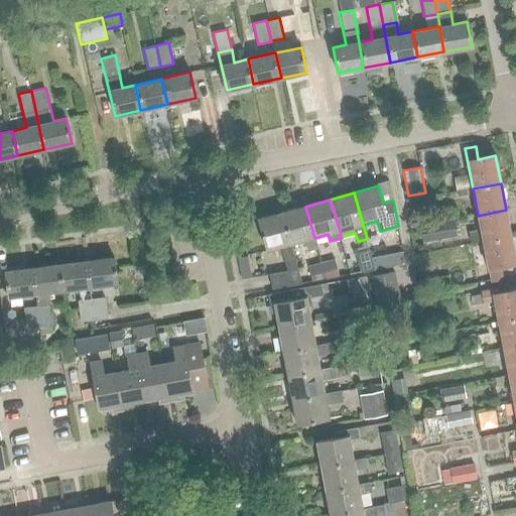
[(317,249),(314,238),(305,207),(282,213),(290,245),(304,241),(307,252),(317,249)]
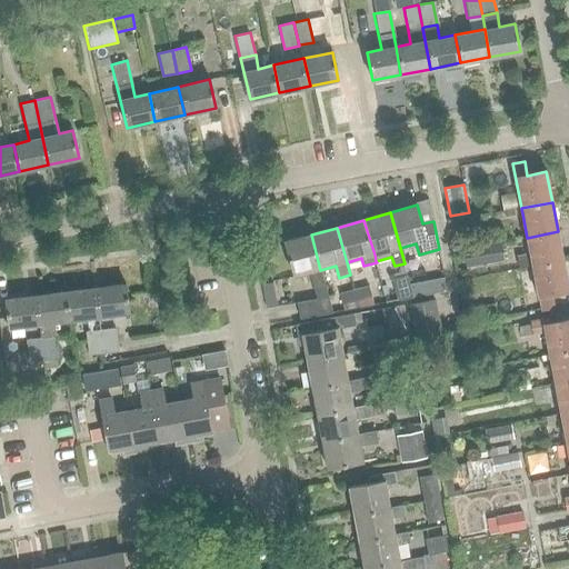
[(532,267),(563,260),(558,231),(527,238),(530,253),(515,257),(518,269),(532,267)]
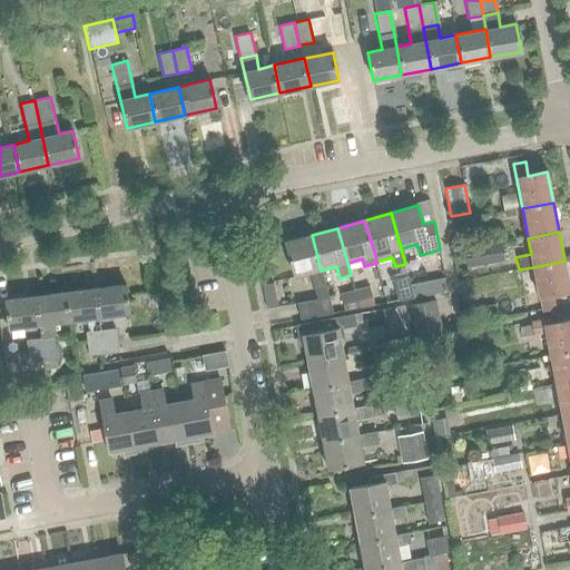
[(321,271),(312,235),(286,243),(296,277),(310,274),(317,301),(296,305),(298,320),(333,313),(321,271)]
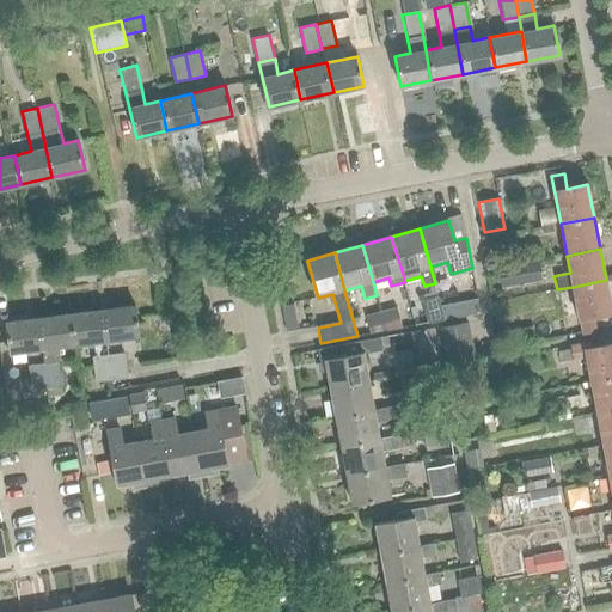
[(525,283),(521,263),(495,268),(499,288),(525,283)]
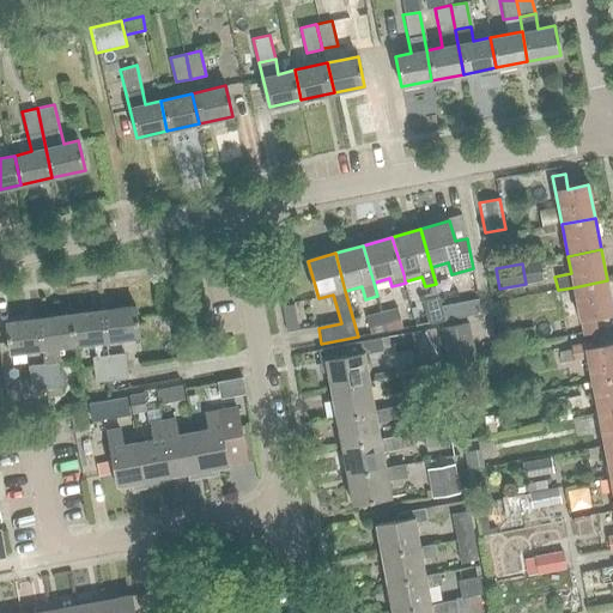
[(612,313),(607,280),(574,287),(582,335),(596,332),(594,317),(612,313)]
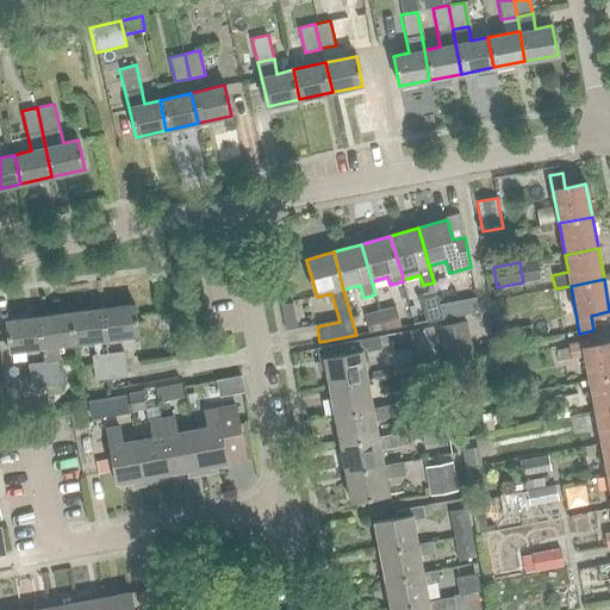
[(439,305),(439,304),(436,294),(421,299),(425,322),(443,319),(439,305)]
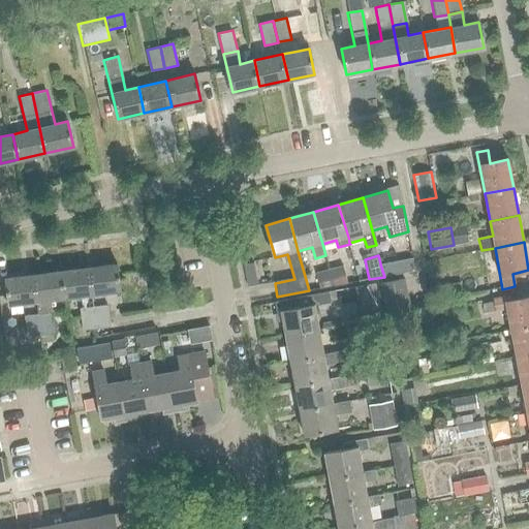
[(413,258),(380,265),(384,277),(402,273),(415,271),(413,258)]
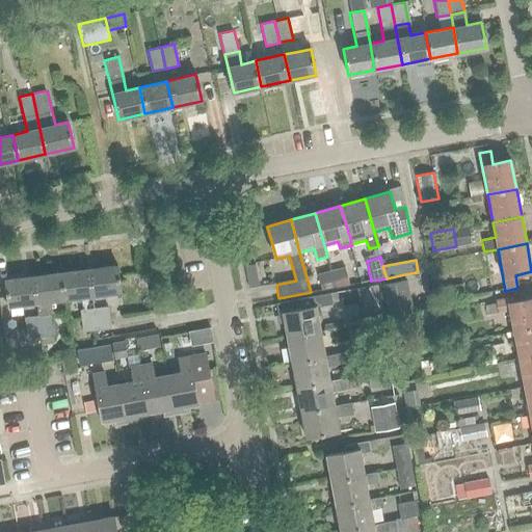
[(87,270),(91,296),(120,292),(115,266),(87,270)]
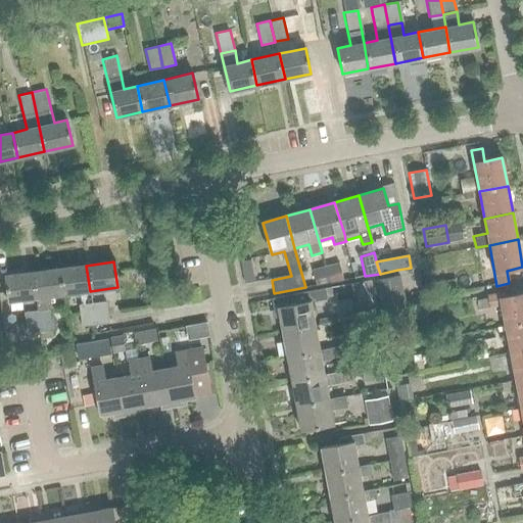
[(340,263),(327,266),(332,283),(343,280),(341,273),(342,273),(340,263)]
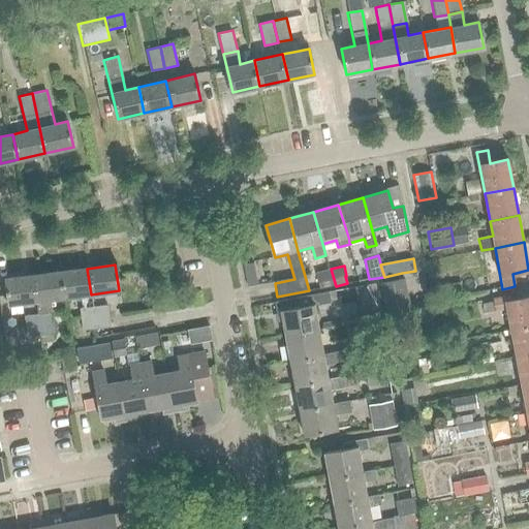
[(59,273),(63,299),(91,294),(87,269),(59,273)]
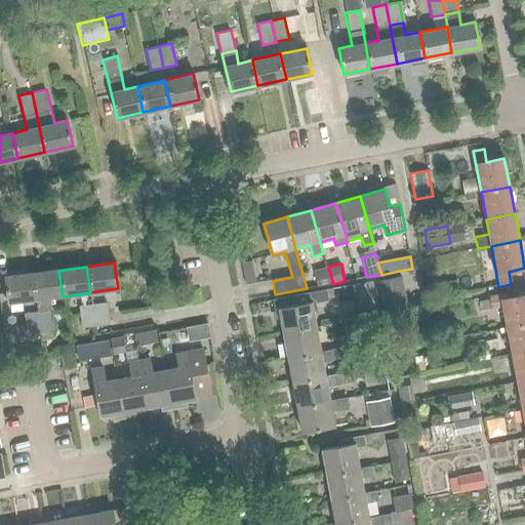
[(333,284),(328,267),(314,271),(318,287),(333,284)]
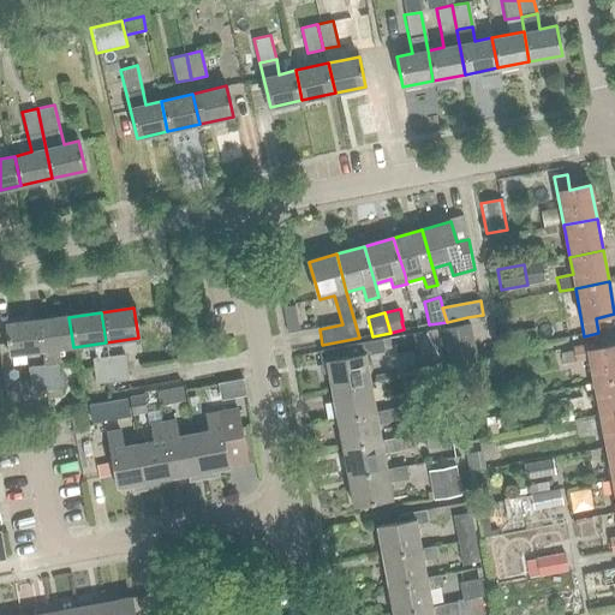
[(41,351),(40,351),(42,366),(59,364),(57,350),(73,347),(69,317),(37,321),(41,351)]
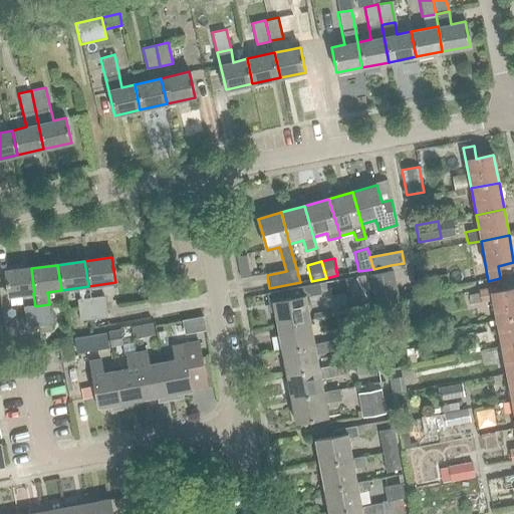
[(3,272),(7,297),(33,293),(34,293),(31,268),(3,272)]
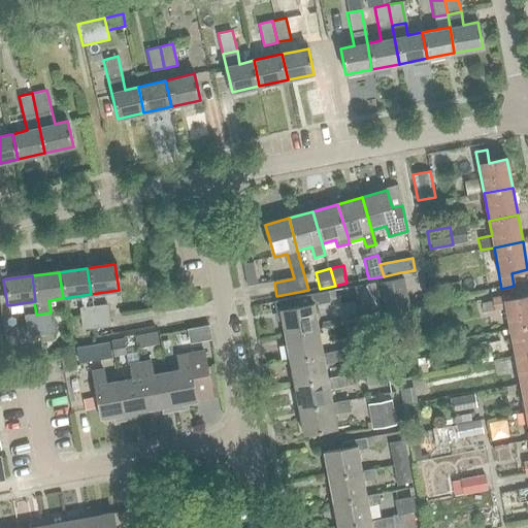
[(248,287),(257,285),(256,275),(245,277),(248,287)]
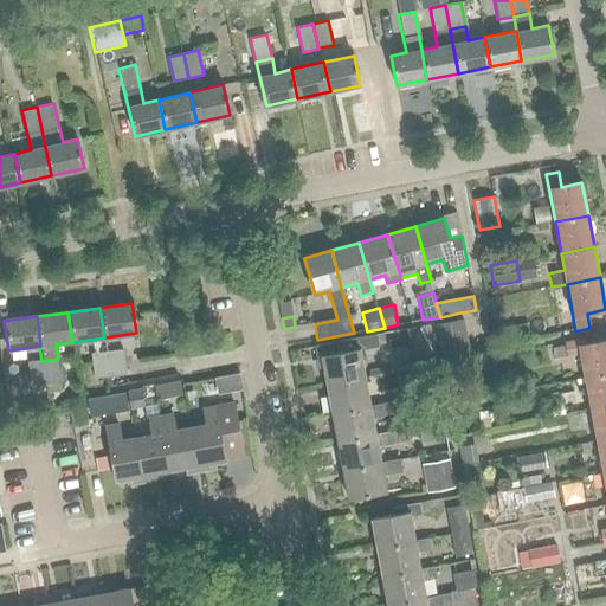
[(439,339),(468,333),(465,318),(437,323),(439,339)]
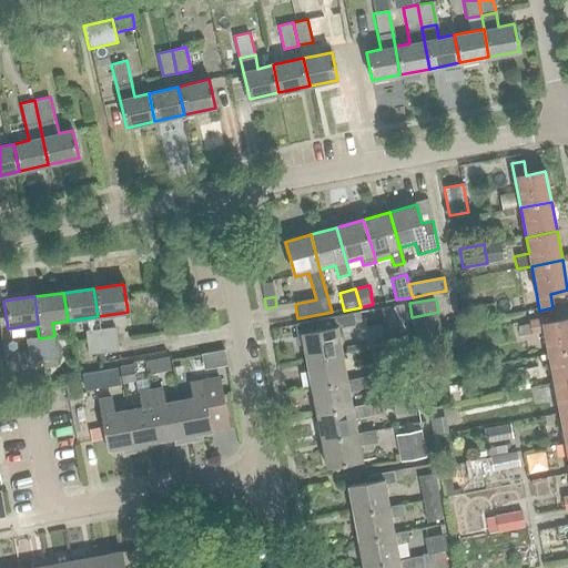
[(438,312),(412,317),(415,331),(442,326),(438,312)]
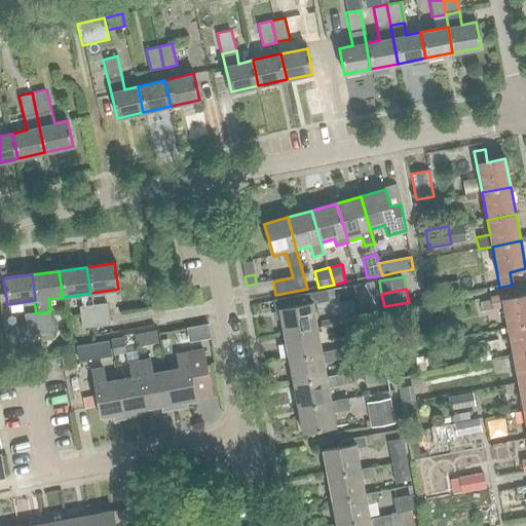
[(277,320),(280,318),(284,334),(317,327),(312,304),(329,301),(327,290),(273,300),(277,320)]
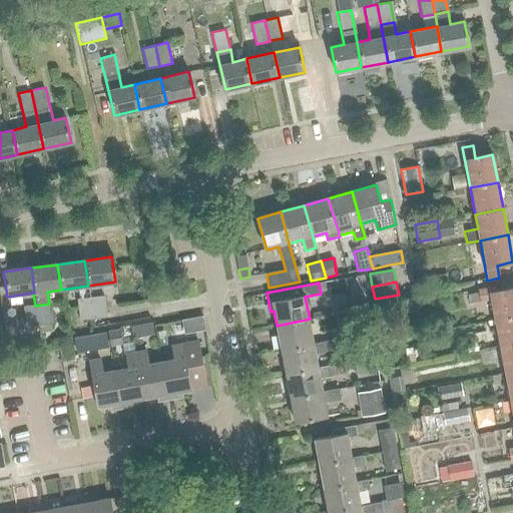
[(492,298),(497,320),(512,316),(512,287),(495,291),(494,286),(480,289),(481,293),(482,300),(492,298)]
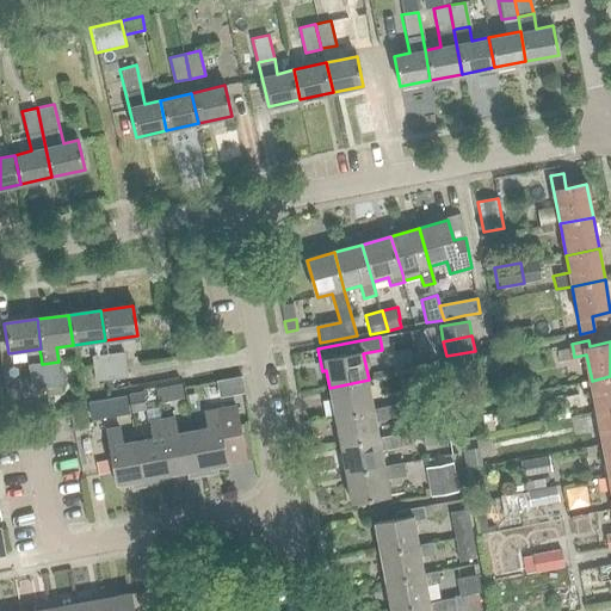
[(573,349),(557,351),(560,362),(574,358),(574,357),(573,349)]
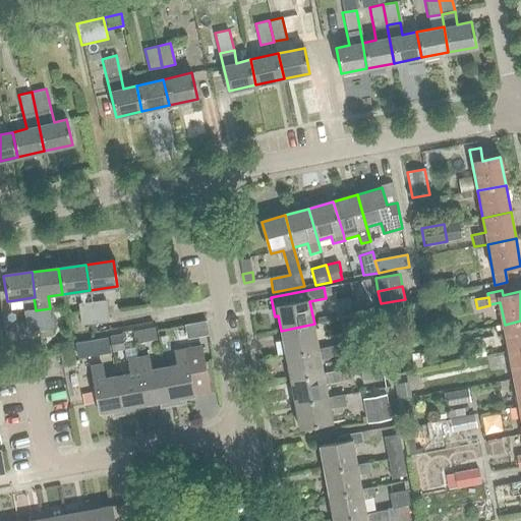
[(375,313),(373,299),(357,302),(360,316),(375,313)]
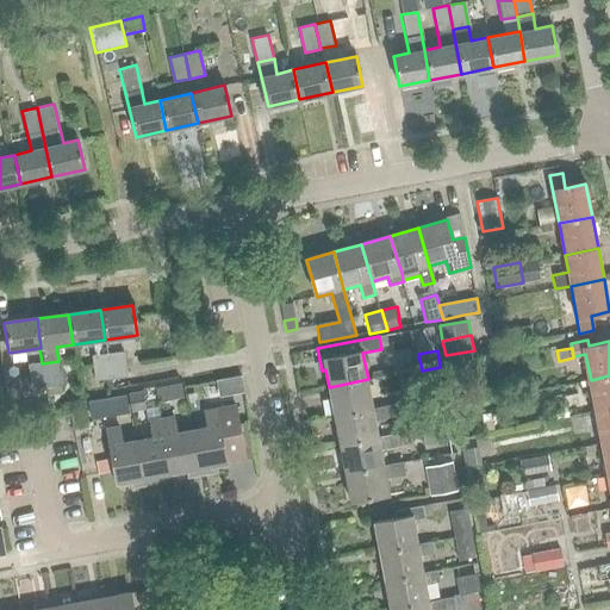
[(122,354),(106,355),(109,379),(124,378),(122,354)]
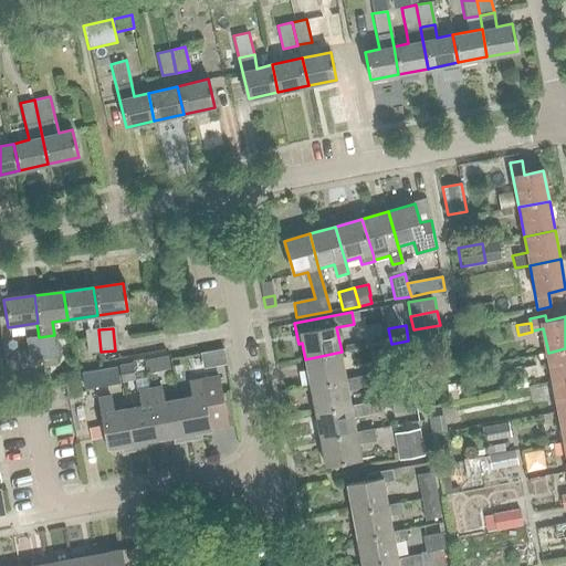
[(380,346),(391,344),(388,328),(377,331),(380,346)]
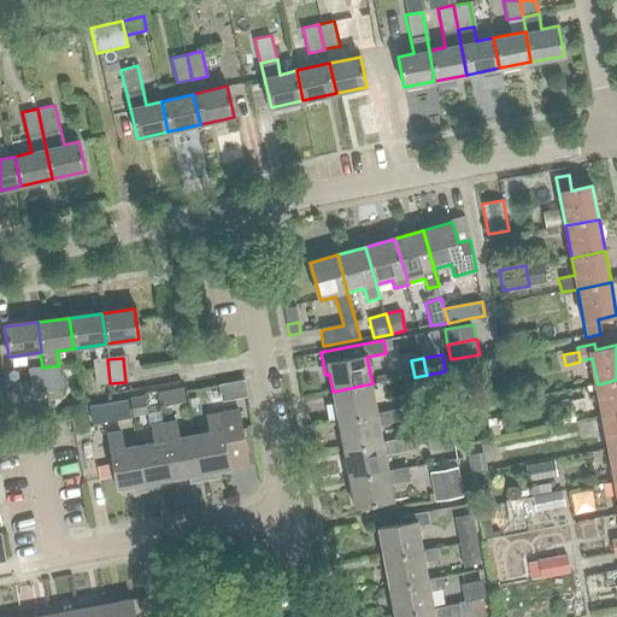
[(110,383),(107,359),(92,362),(95,386),(110,383)]
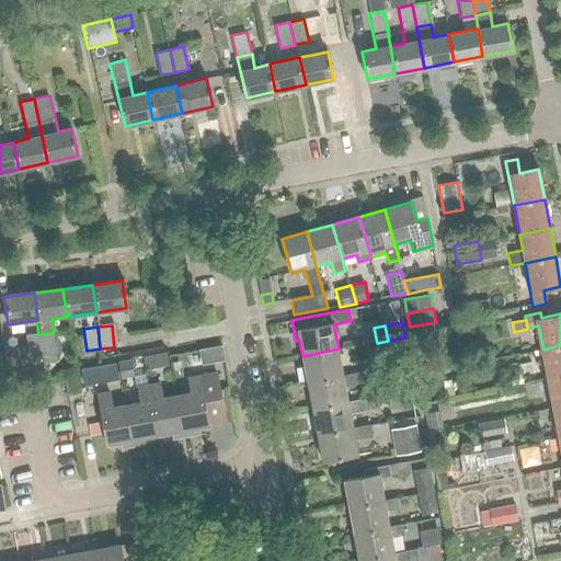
[(42,356),(56,354),(54,332),(38,334),(42,356)]
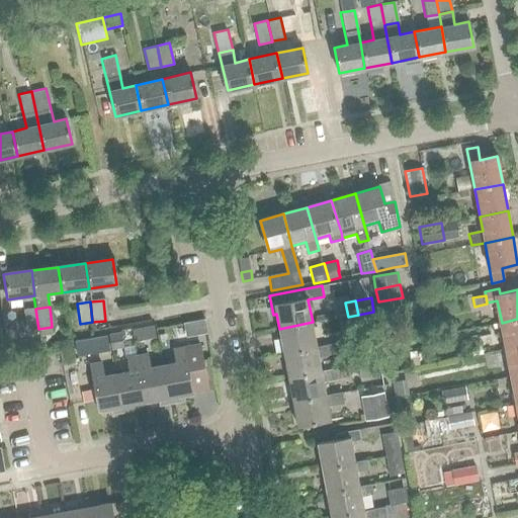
[(38,329),(35,309),(22,311),(25,331),(38,329)]
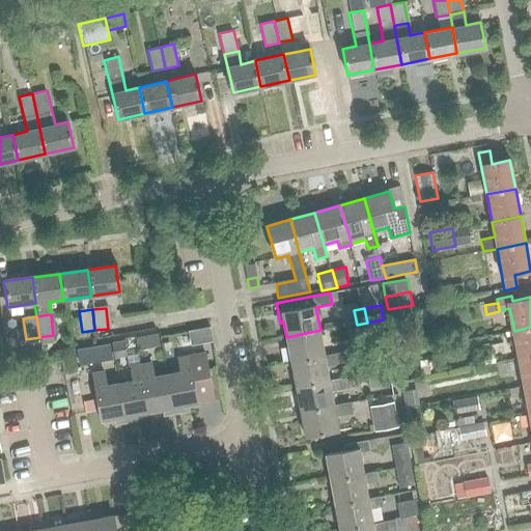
[(360,338),(369,336),(367,323),(357,325),(360,338)]
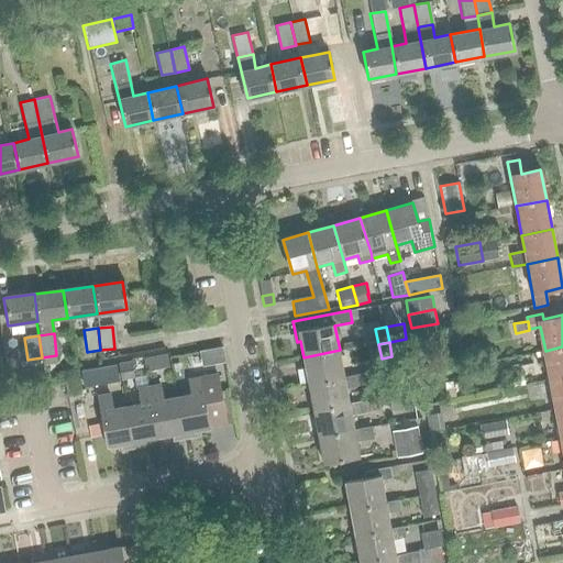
[(197,350),(200,365),(223,361),(220,346),(197,350)]
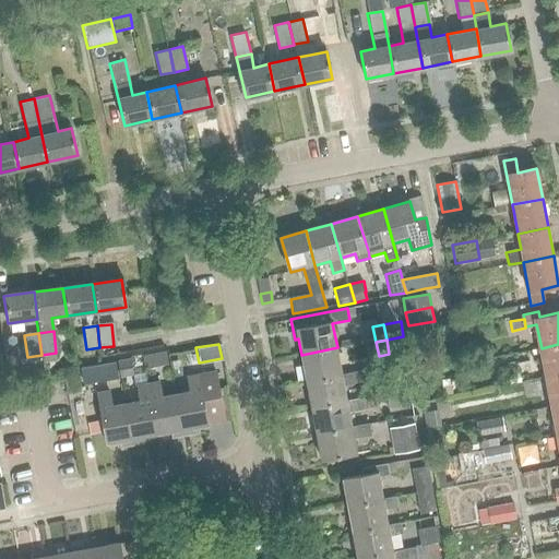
[(558,344),(542,348),(547,377),(558,373),(558,344)]
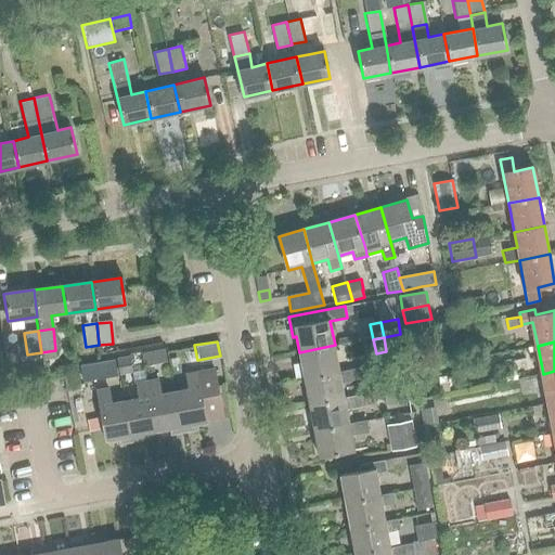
[(335,345),(299,352),(305,378),(339,372),(335,345)]
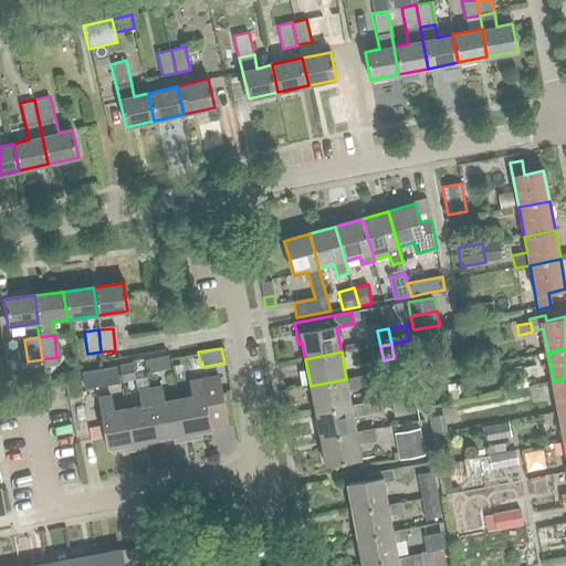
[(146,359),(148,374),(158,371),(156,358),(146,359)]
